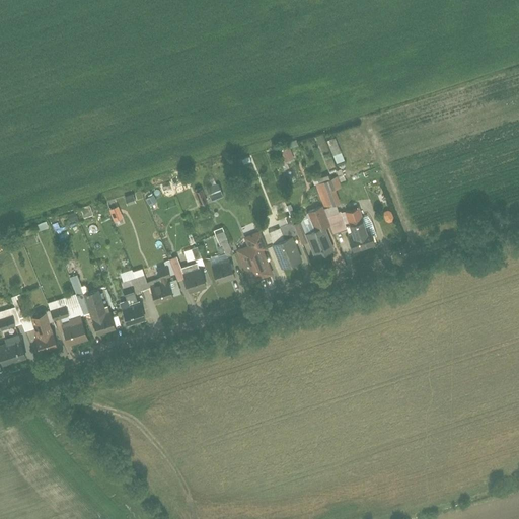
[(320,151),(327,172),(335,169),(324,134),(303,141),(307,155),(320,151)]
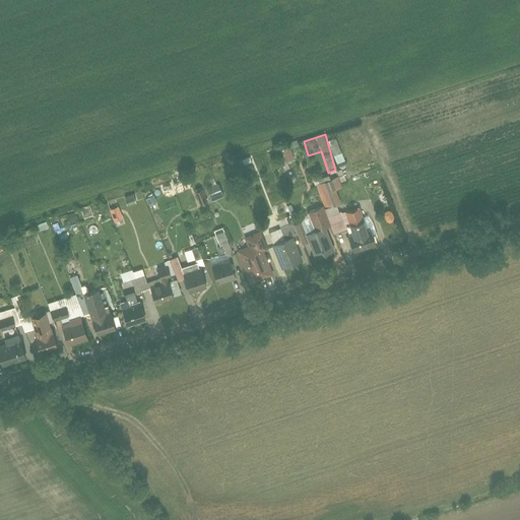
[(337,138),(330,141),(334,150),(341,148),(337,138)]
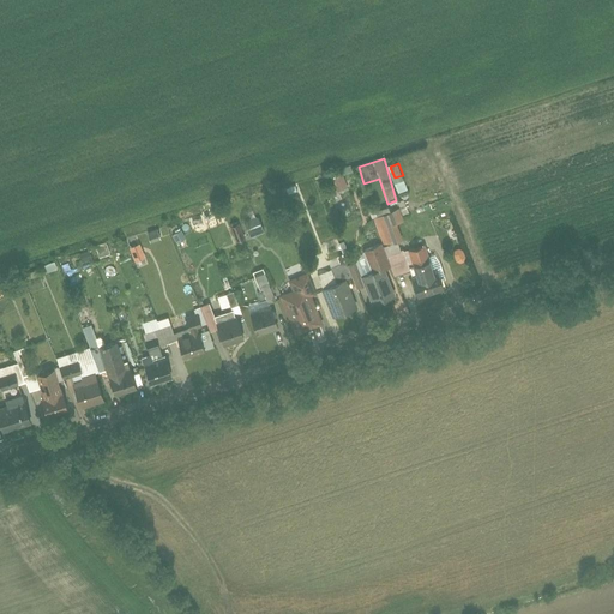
[(333,178),(338,192),(350,187),(345,173),(333,178)]
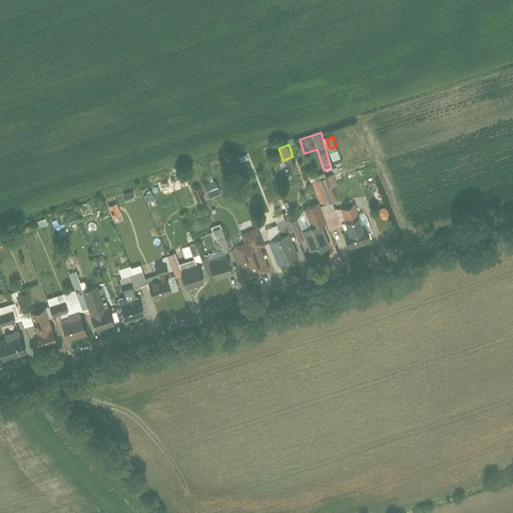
[(332,153),(335,160),(342,157),(339,150),(332,153)]
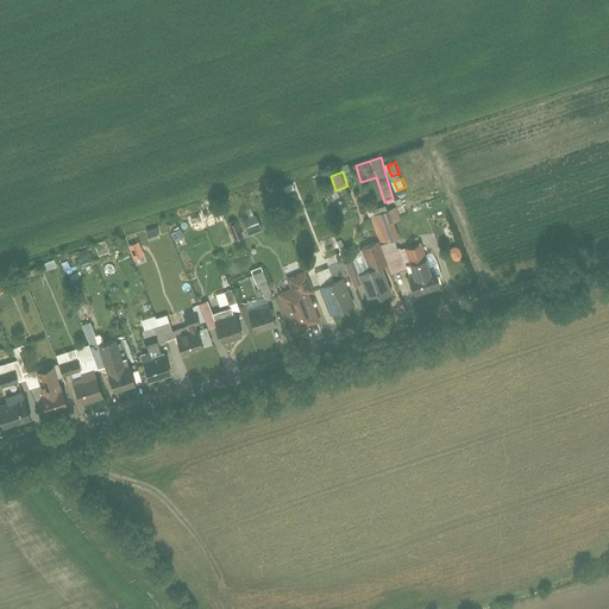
[(395,207),(370,218),(377,238),(380,243),(400,237),(394,223),(400,220),(395,207)]
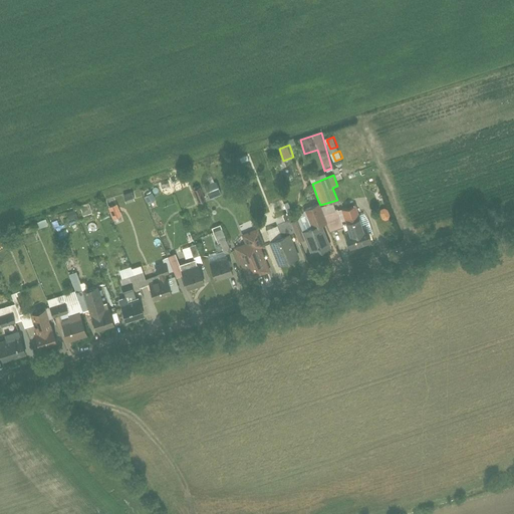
[(206,200),(211,199),(209,188),(221,186),(220,181),(203,185),(206,200)]
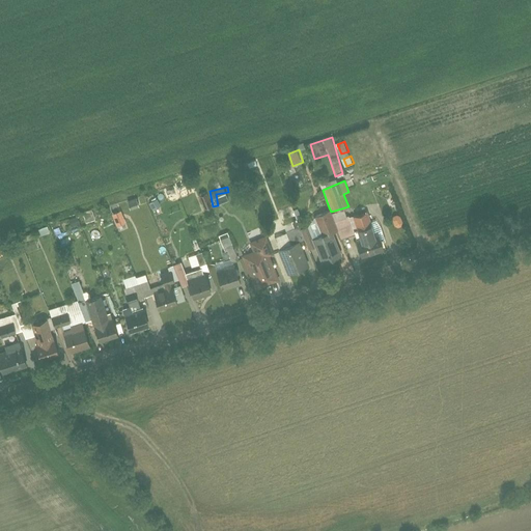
[(217,195),(219,203),(231,201),(229,192),(217,195)]
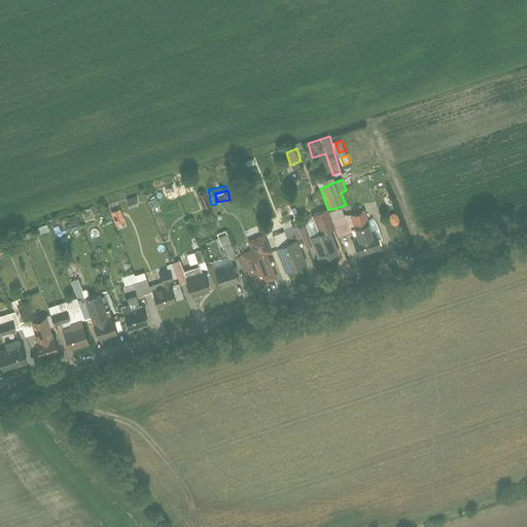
[(204,208),(211,205),(207,191),(200,194),(204,208)]
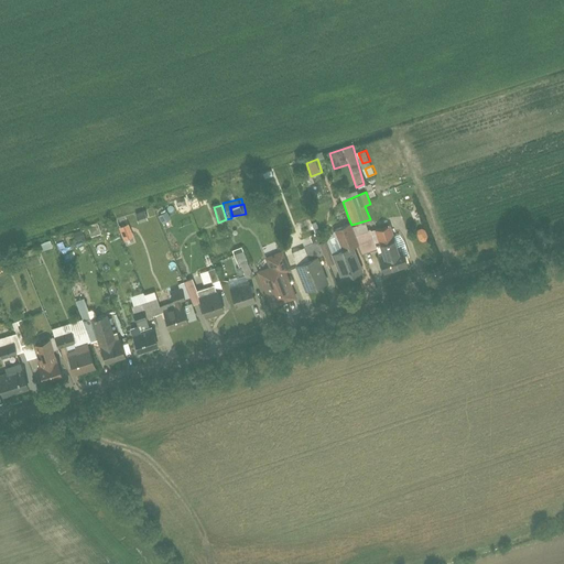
[(169,212),(160,216),(163,223),(172,218),(169,212)]
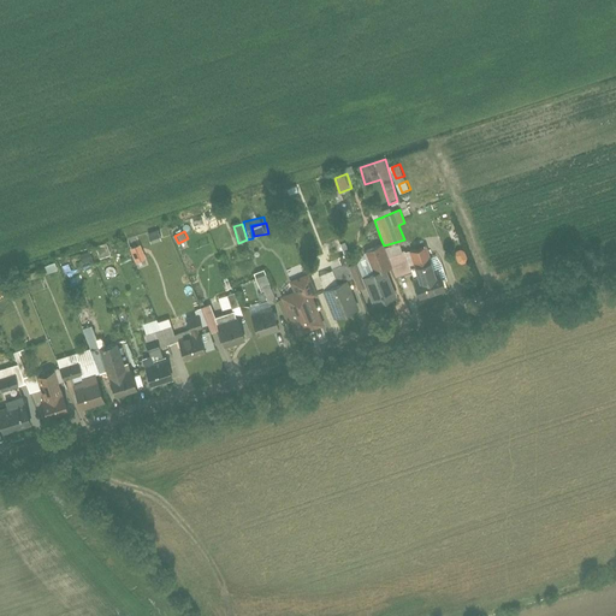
[(396,296),(384,267),(392,265),(384,246),(381,241),(361,249),(371,271),(360,276),(372,306),(396,296)]
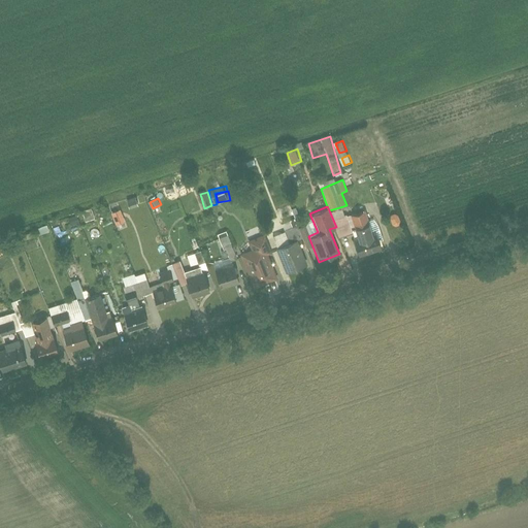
[(93,207),(85,210),(88,221),(96,218),(93,207)]
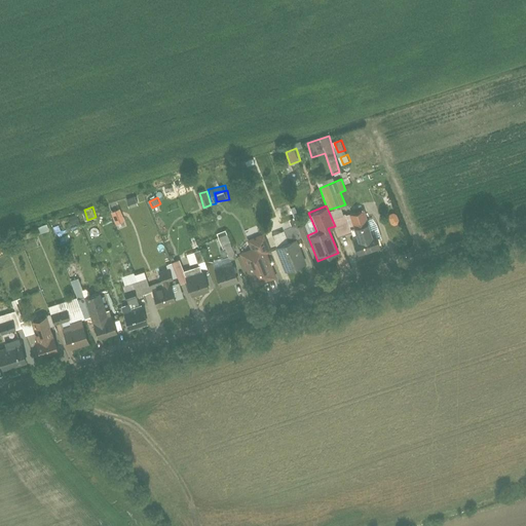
[(118,224),(127,220),(121,208),(112,212),(118,224)]
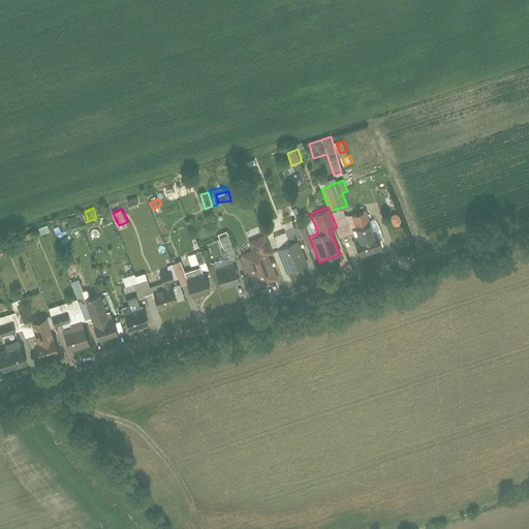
[(72,224),(81,222),(79,216),(70,218),(72,224)]
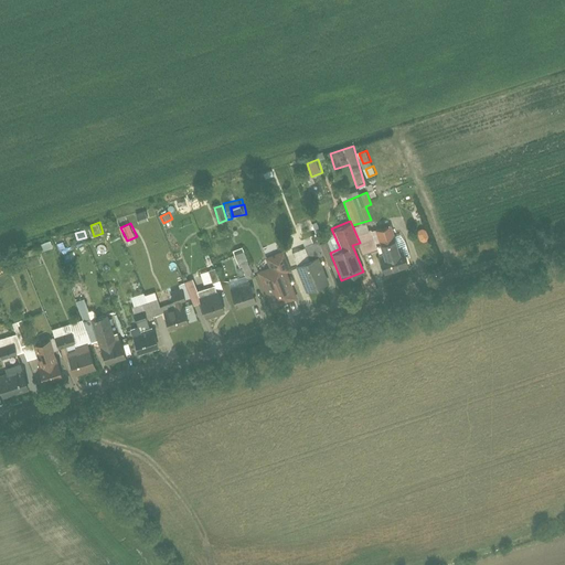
[(386,280),(413,270),(406,253),(404,254),(397,236),(380,242),(386,259),(380,262),(386,280)]
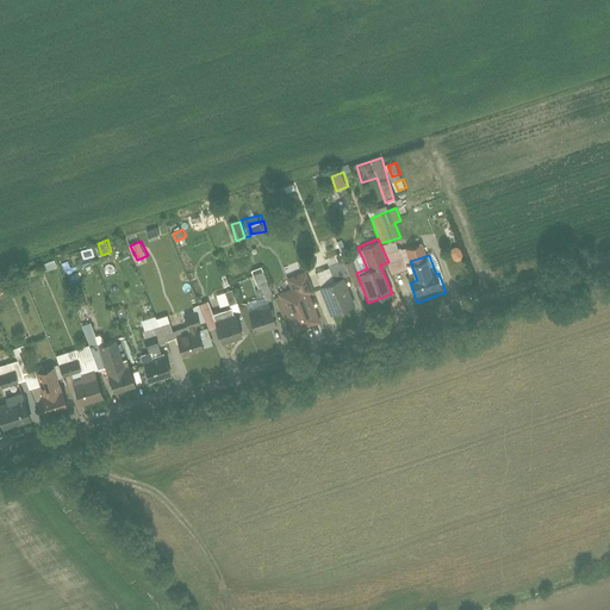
[(266,300),(275,297),(266,267),(256,269),(266,300)]
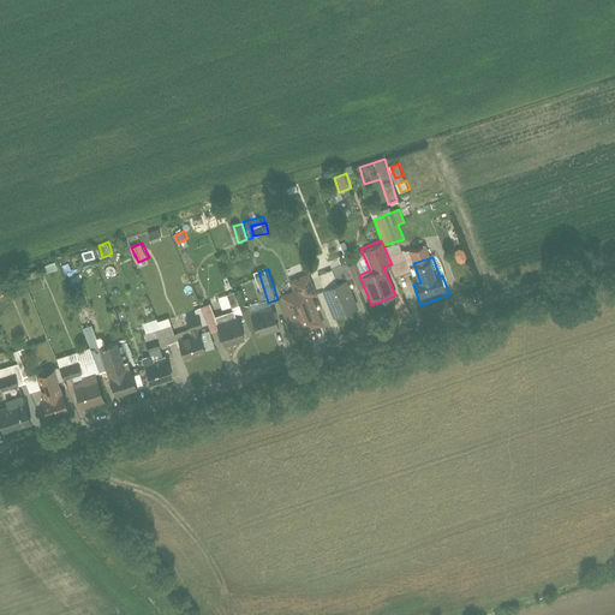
[(293,334),(323,323),(312,296),(316,294),(309,270),(288,278),(292,291),(279,296),(293,334)]
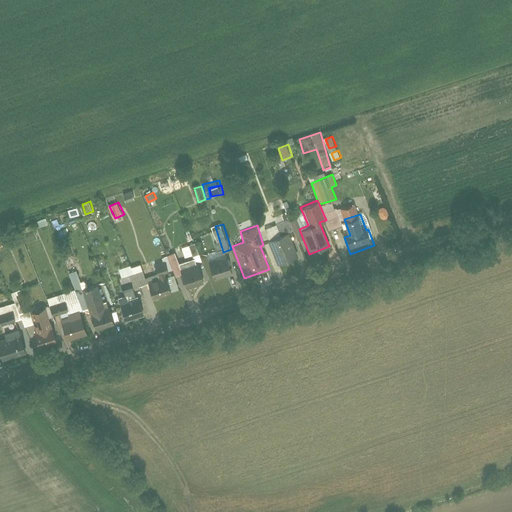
[(278,263),(297,255),(288,231),(268,239),(278,263)]
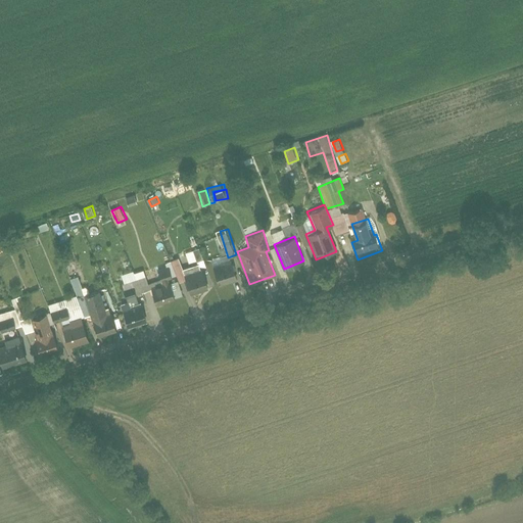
[(187,252),(191,264),(205,258),(201,247),(187,252)]
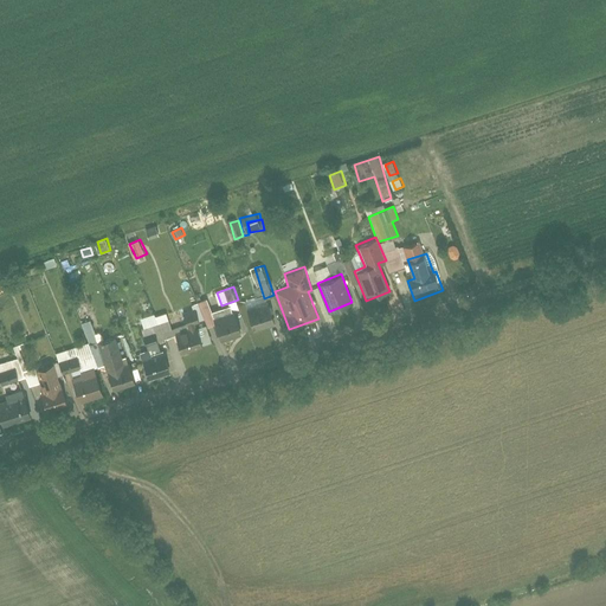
[(253,329),(275,322),(266,300),(245,307),(253,329)]
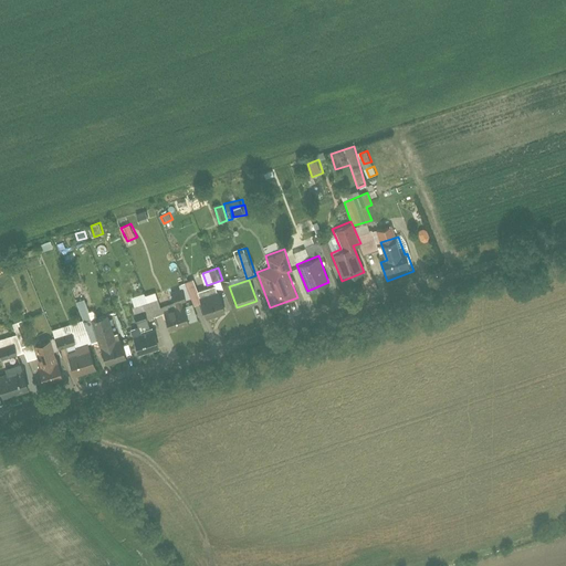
[(168,329),(189,324),(182,302),(186,301),(181,289),(169,292),(175,307),(163,311),(168,329)]
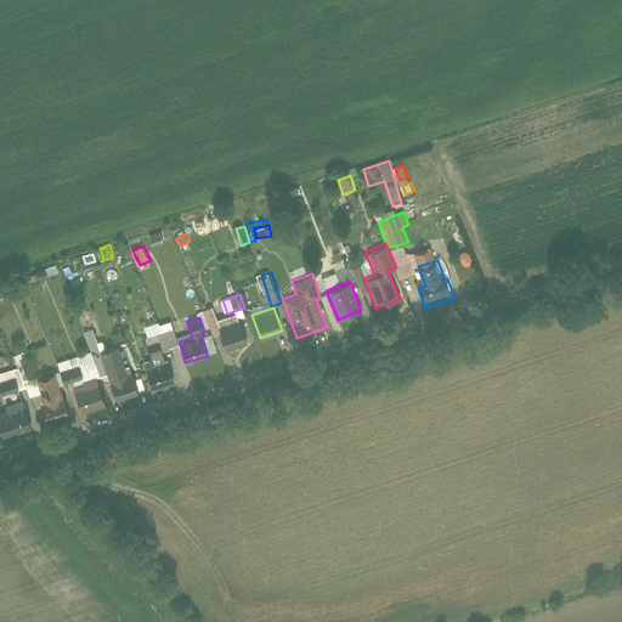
[(248,341),(239,318),(218,327),(226,350),(248,341)]
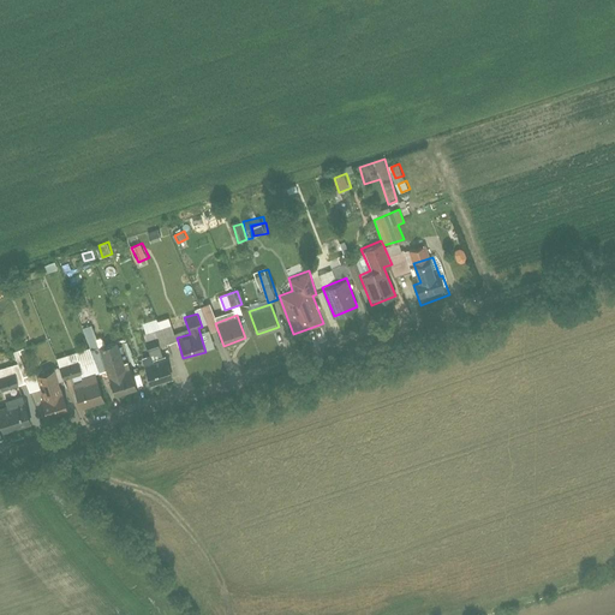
[(114,395),(137,388),(131,368),(125,370),(117,341),(100,347),(114,395)]
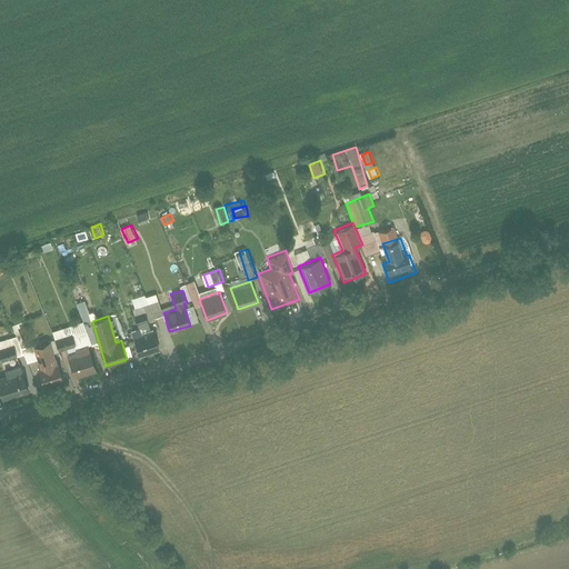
[(159,350),(152,328),(132,335),(139,356),(159,350)]
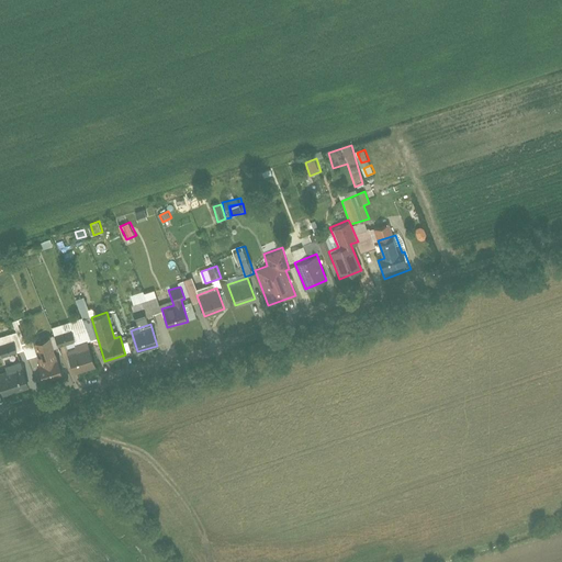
[(0,335),(0,343),(2,356),(25,350),(21,332),(0,335)]
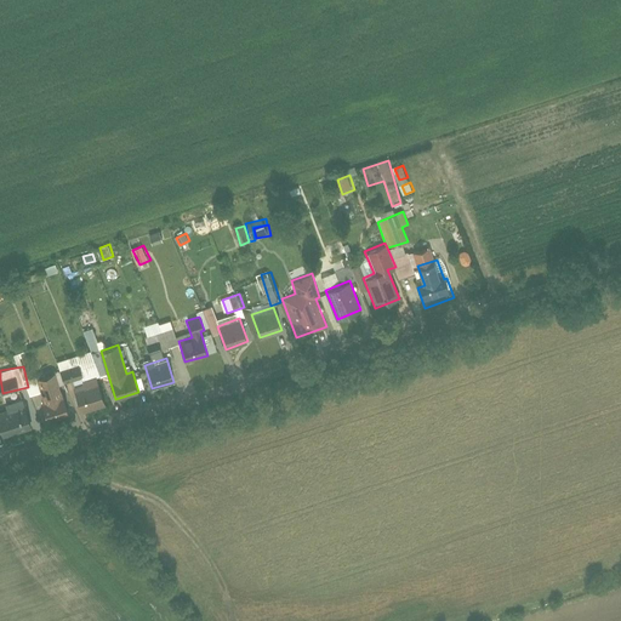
[(55,371),(36,377),(43,396),(39,397),(46,419),(69,410),(55,371)]
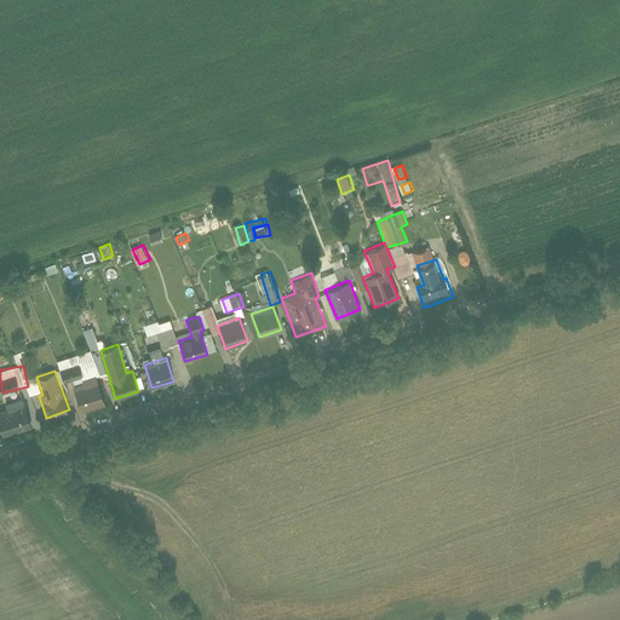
[(104,402),(96,377),(73,385),(81,409),(104,402)]
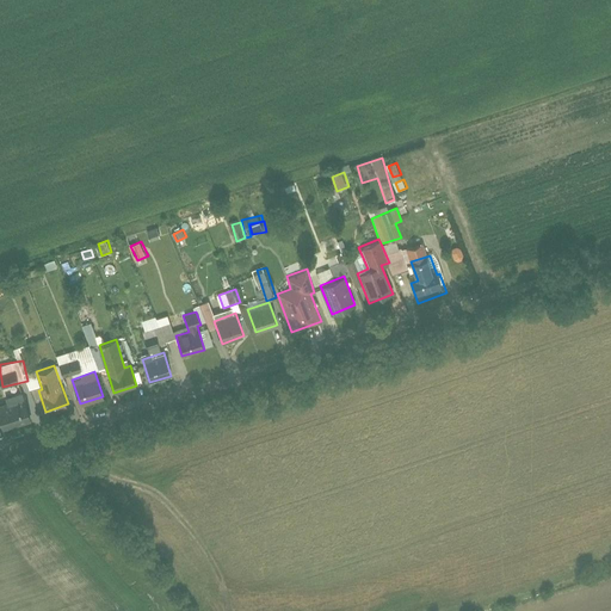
[(6,402),(0,403),(0,421),(2,430),(31,420),(20,393),(5,399),(6,402)]
